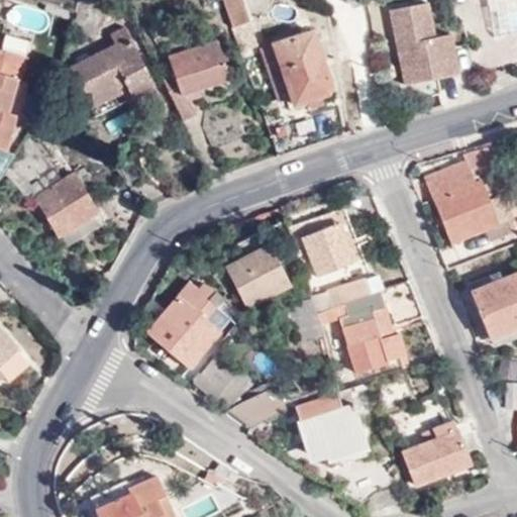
[(75,0),(68,27),(75,28),(82,0),(75,0)]
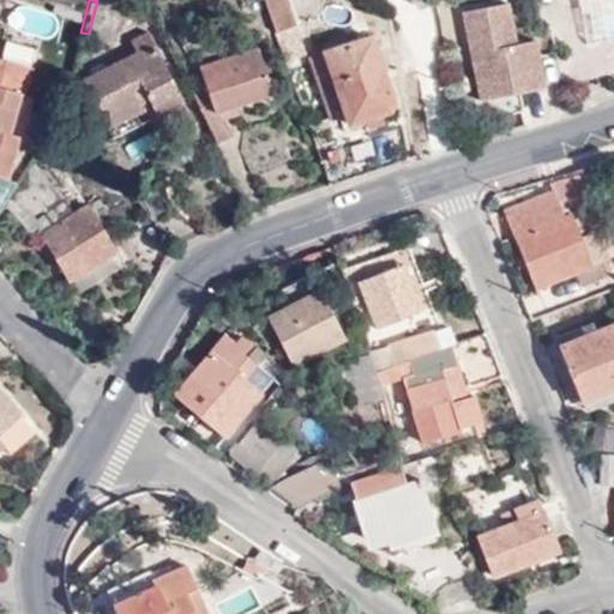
[(97,0),(89,34),(110,38),(120,0),(97,0)]
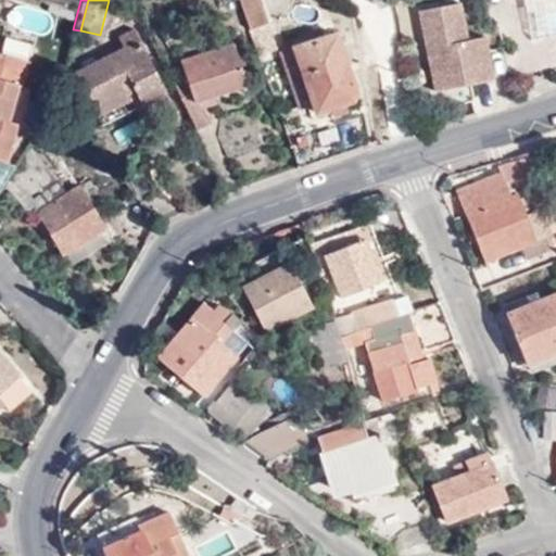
[(240,0),(257,49),(278,42),(262,0),(240,0)]
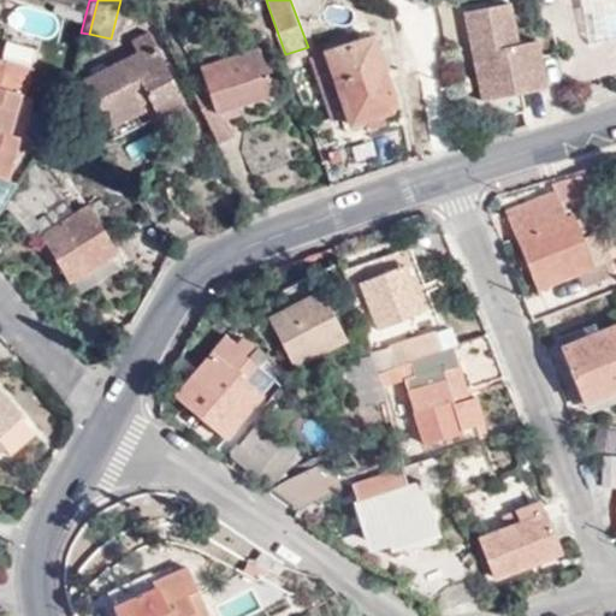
[(615,0),(586,0),(593,37),(615,34),(615,0)]
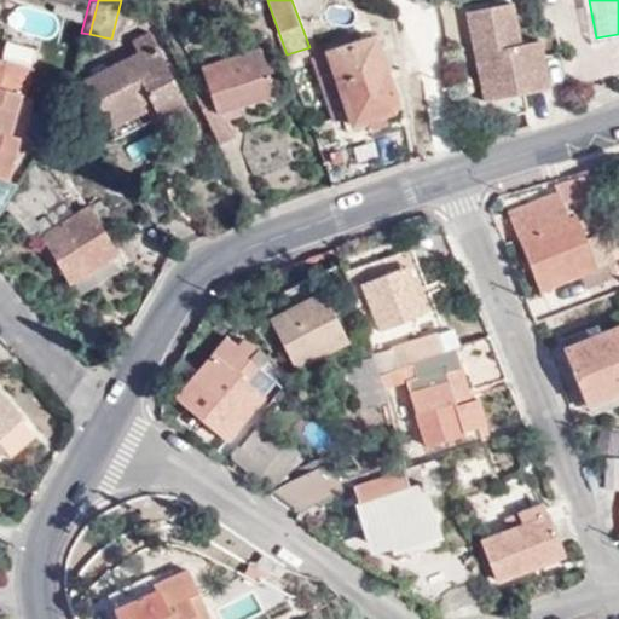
[(548,88),(539,40),(520,44),(512,3),(467,10),(485,100),(548,88)]
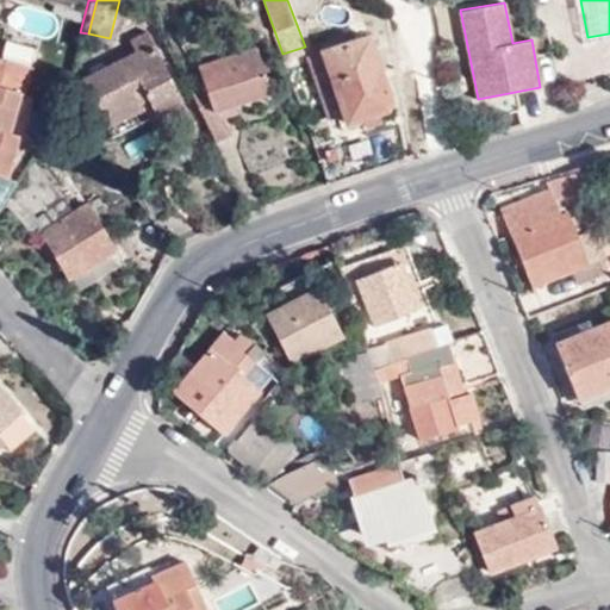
[(184,109),(144,25),(128,33),(134,47),(79,74),(100,120),(134,106),(130,97),(141,92),(153,122),(184,109)]
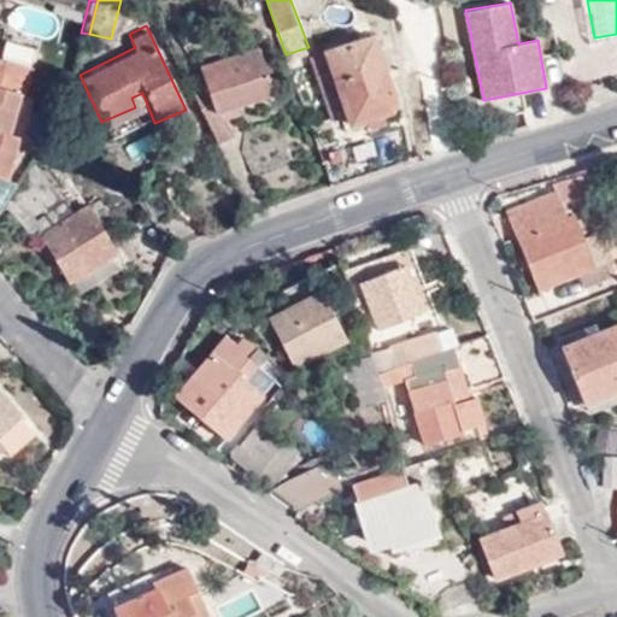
[(375,31),(333,46),(357,118),(397,106),(375,31)]
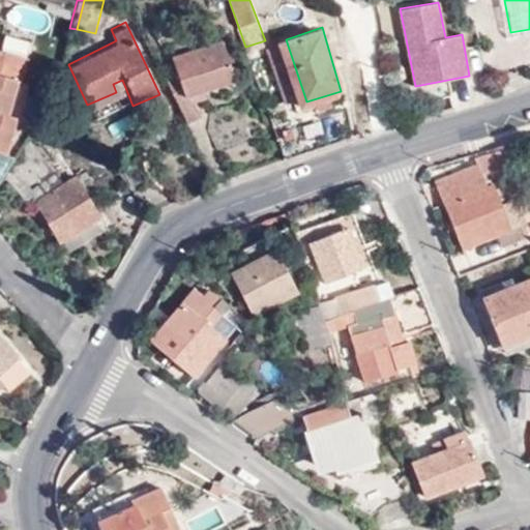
[(164,72),(185,121),(203,115),(194,90),(236,74),(218,32),(170,52),(176,68),(164,72)]
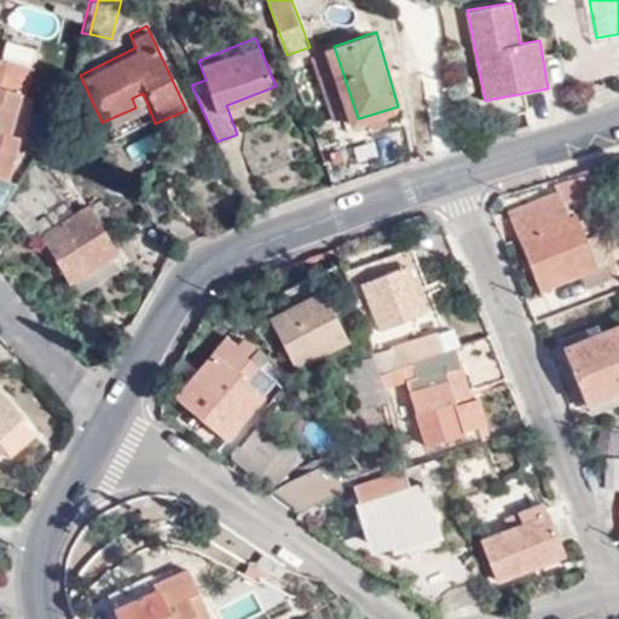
[(25,98),(33,70),(0,61),(0,179),(6,181),(18,139),(9,136),(21,97),(25,98)]
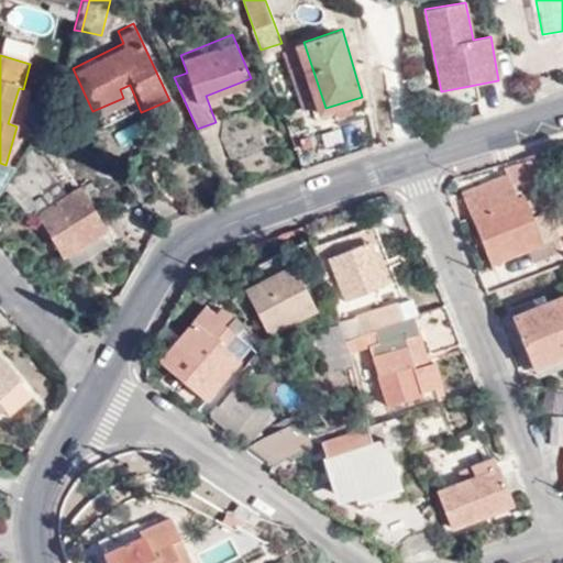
[(25,200),(36,217),(62,257),(106,229),(87,200),(97,195),(88,181),(66,196),(37,157),(4,189),(18,205),(25,200)]
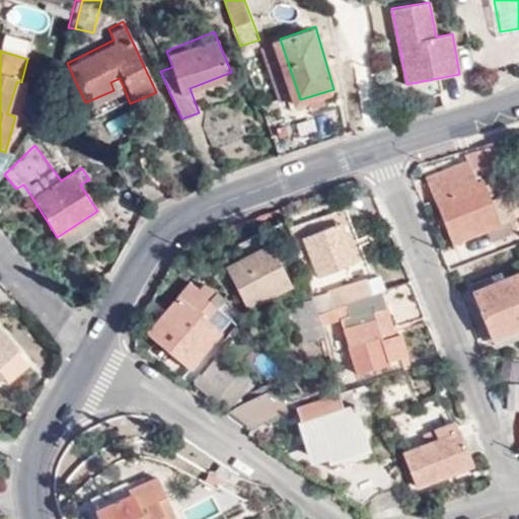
[(451,241),(498,223),(479,180),(475,182),(470,169),(495,162),(490,147),(464,154),(466,161),(426,177),(451,241)]
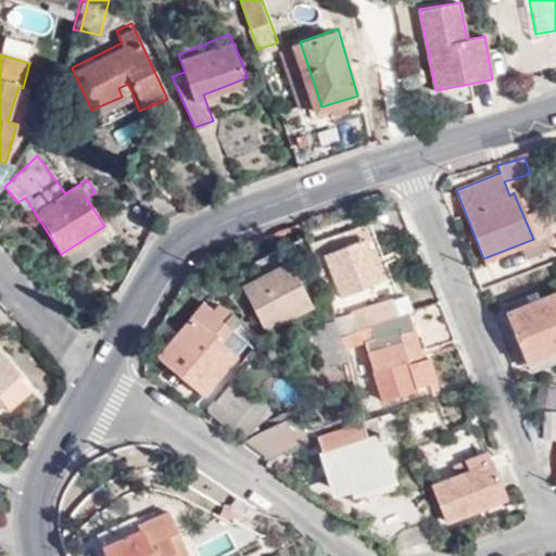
[(514,193),(533,239),(547,234),(529,188),(514,193)]
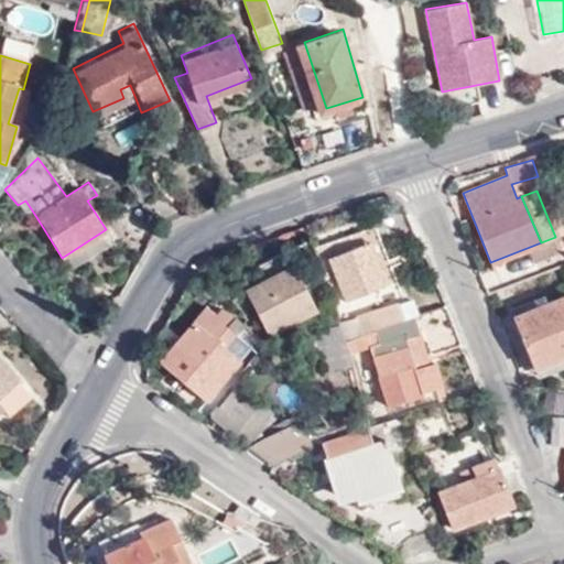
[(30,219),(36,217),(25,201),(18,205),(30,219)]
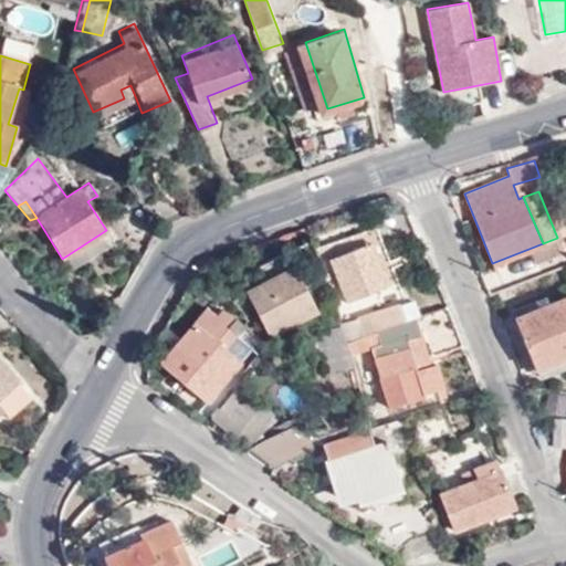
[(370,242),(362,245),(373,273),(381,269),(370,242)]
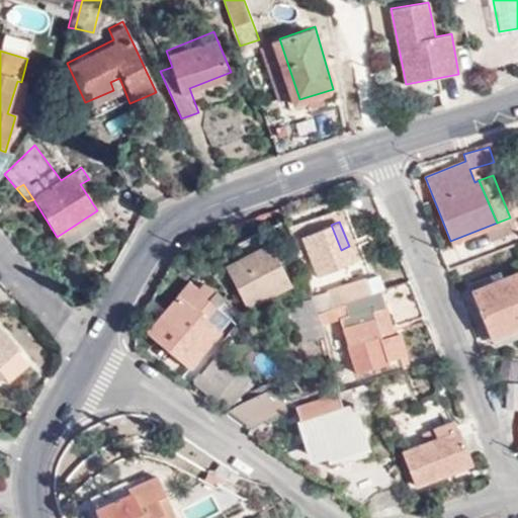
[(341,250),(331,225),(298,237),(315,278),(354,262),(349,246),(341,250)]
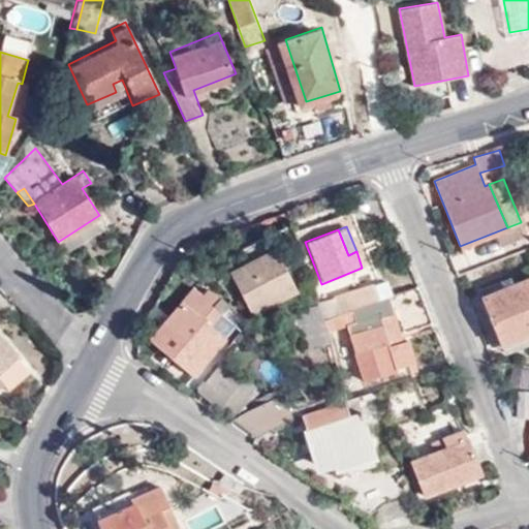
[(356,251),(362,268),(371,263),(365,248),(356,251)]
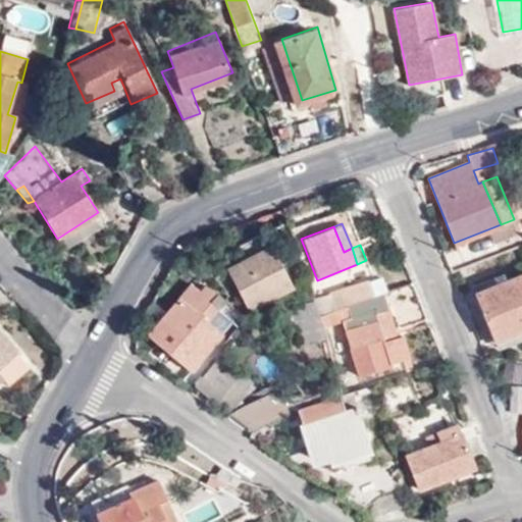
[(293,288),(272,249),(228,271),(248,310),(293,288)]
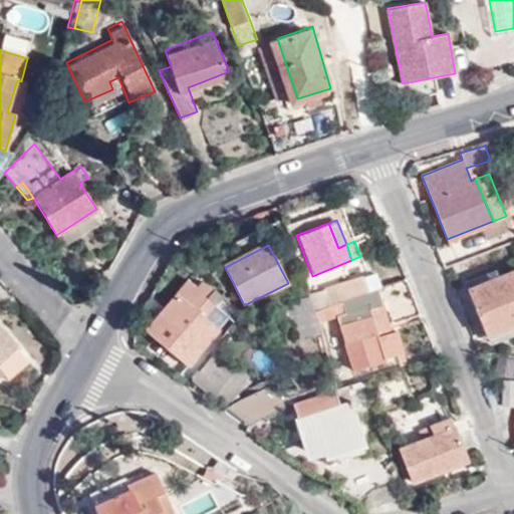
[(513,320),(513,268),(466,288),(484,333),(513,320)]
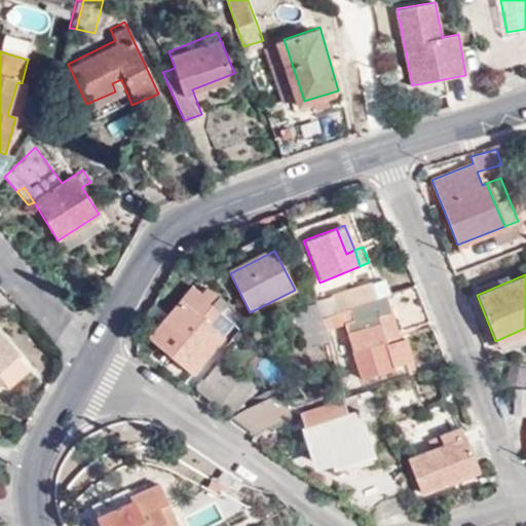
[(386,296),(388,296),(382,280),(347,295),(333,300),(338,314),(351,309),(386,296)]
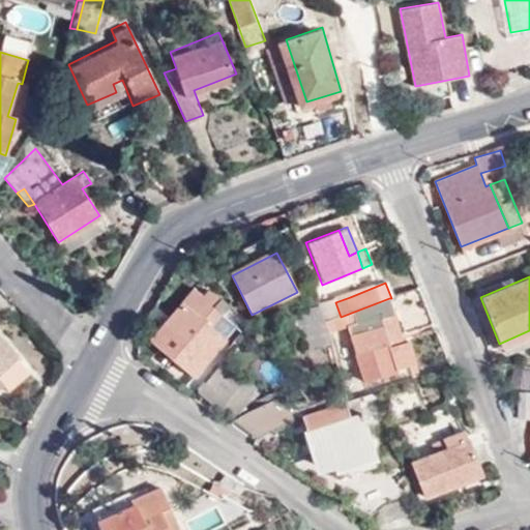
[(348,289),(331,293),(335,302),(350,297),(348,289)]
